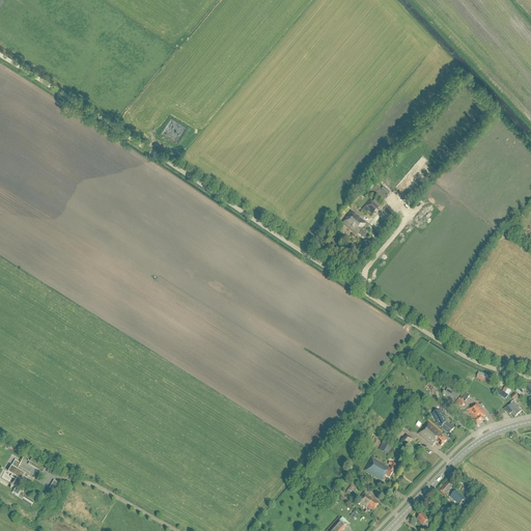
[(185,123),(173,124),(173,131),(176,131),(176,136),(180,136),(180,133),(185,133),(185,123)]
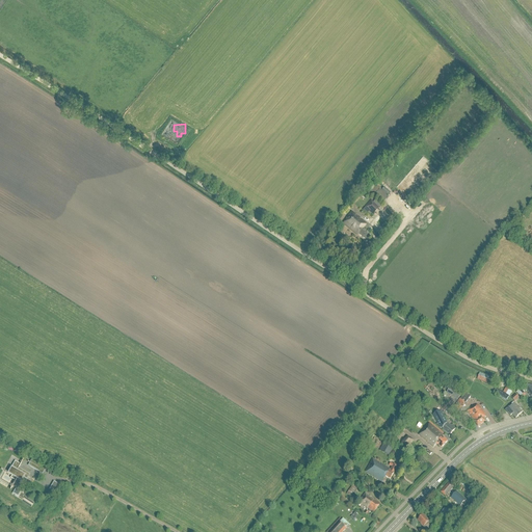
[(367,188),(383,202),(393,189),(376,176),(367,188)]
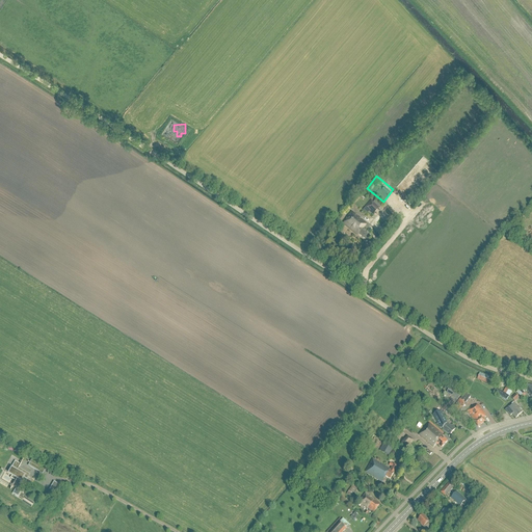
[(371,201),(363,211),(367,214),(368,212),(373,216),(382,205),(376,200),(374,203),(371,201)]
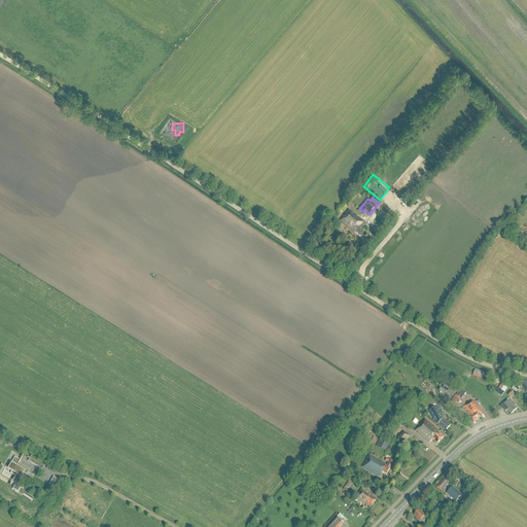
[(355,233),(362,239),(366,234),(359,227),(363,222),(348,210),(342,217),(344,218),(340,222),(354,234),(355,233)]
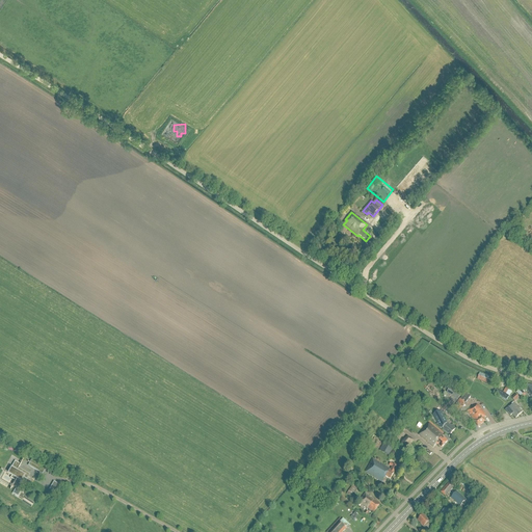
[(477,380),(487,383),(489,377),(479,373),(477,380)]
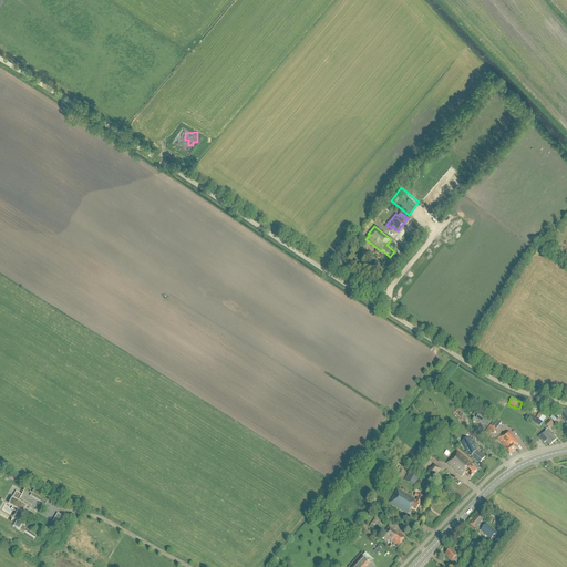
[(491,421),(475,412),(472,416),(487,426),(491,421)]
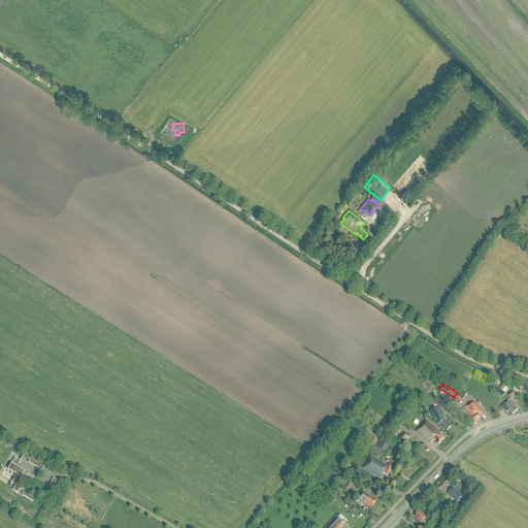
[(499,390),(492,385),(489,389),(502,398),(508,390),(502,386),(499,390)]
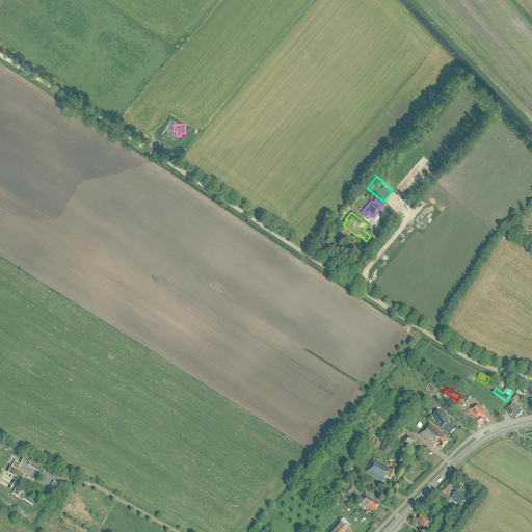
[(468,400),(475,403),(478,395),(471,392),(468,400)]
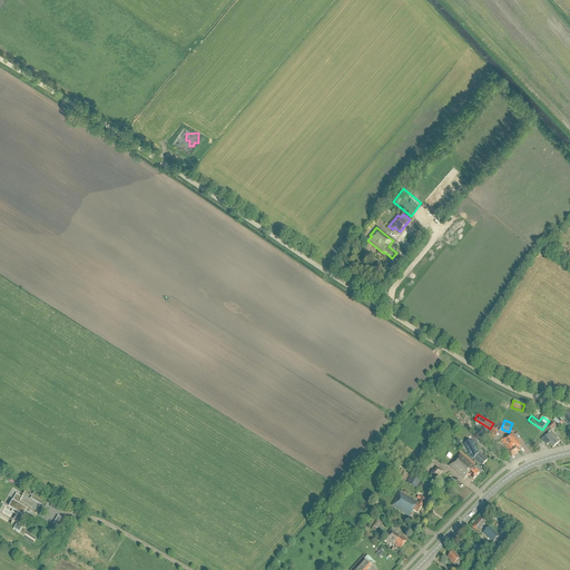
[(493,429),(485,440),(490,443),(498,432),(493,429)]
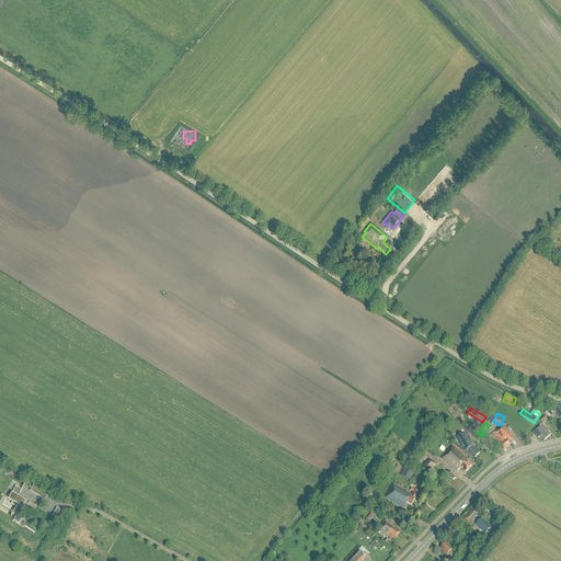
[(540,437),(544,442),(551,435),(541,425),(533,433),(538,439),(540,437)]
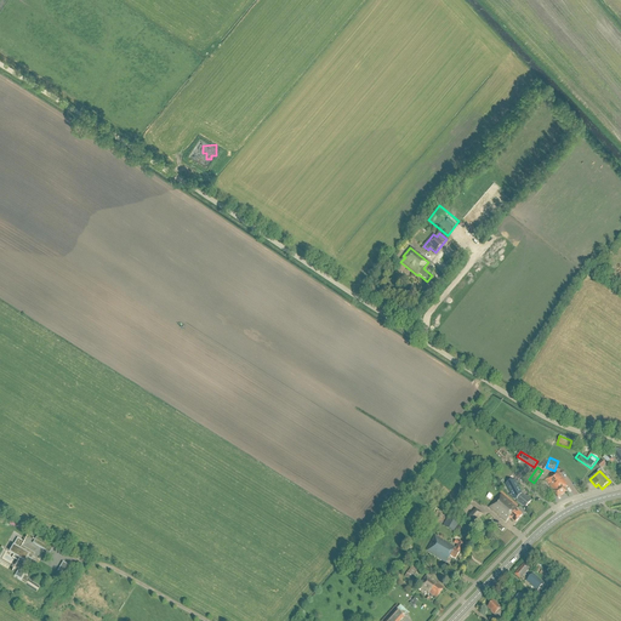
[(545,480),(551,490),(564,482),(559,476),(557,473),(545,480)]
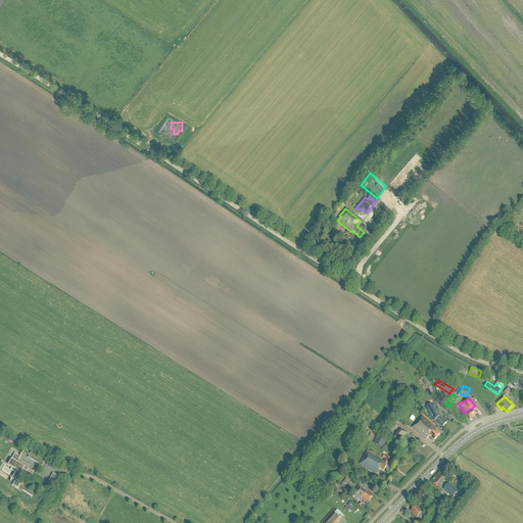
[(464,413),(470,420),(477,415),(475,413),(478,410),(475,406),(464,413)]
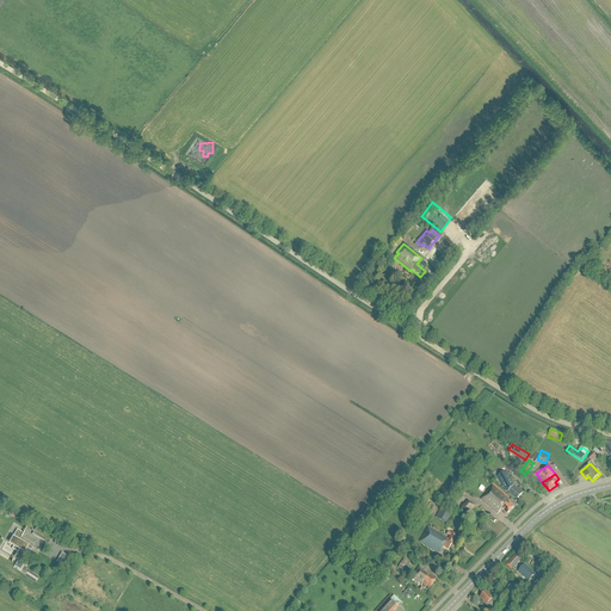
[(493,487),(481,500),(498,514),(501,511),(507,516),(513,507),(508,503),(510,501),(493,487)]
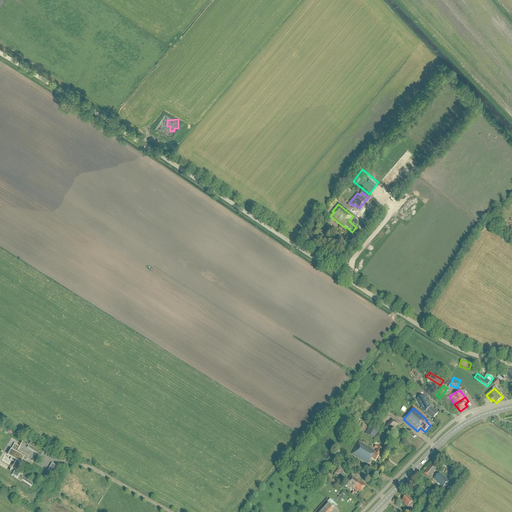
[(431,409),(426,414),(433,420),(439,413),(434,410),(433,411),(431,409)]
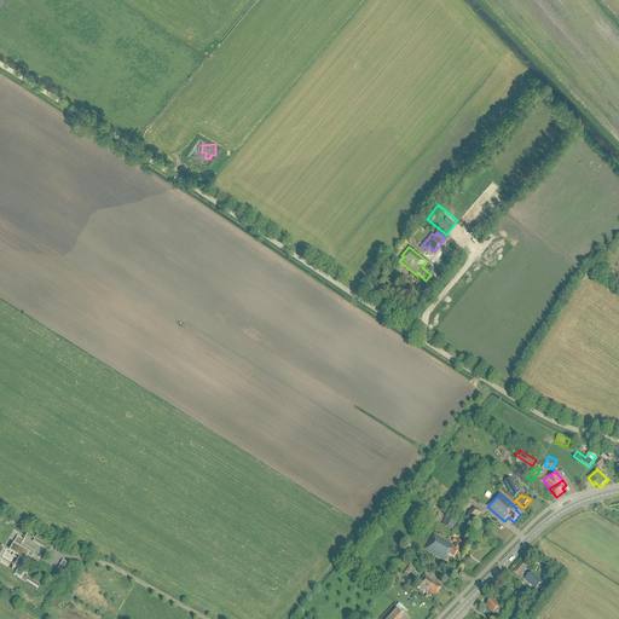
[(480,515),(480,514),(475,509),(469,516),(467,514),(466,516),(469,520),(474,524),(480,515)]
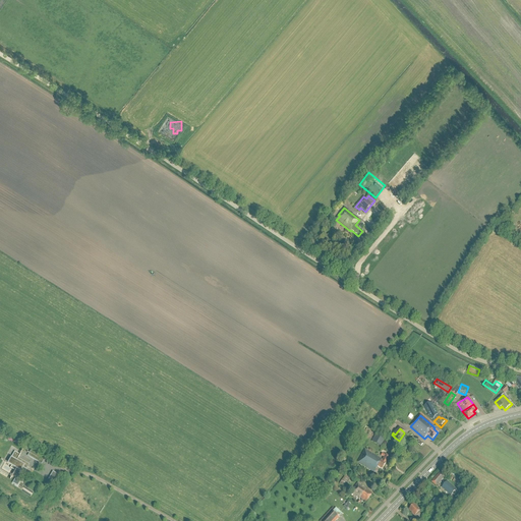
[(374,436),(371,442),(381,447),(384,441),(374,436)]
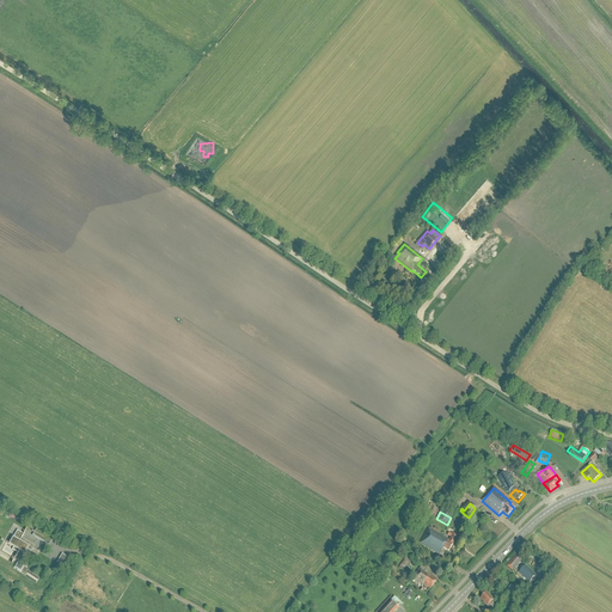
[(428,530),(420,545),(439,556),(442,549),(448,552),(457,537),(452,534),(452,536),(448,533),(447,536),(451,538),(448,542),(428,530)]
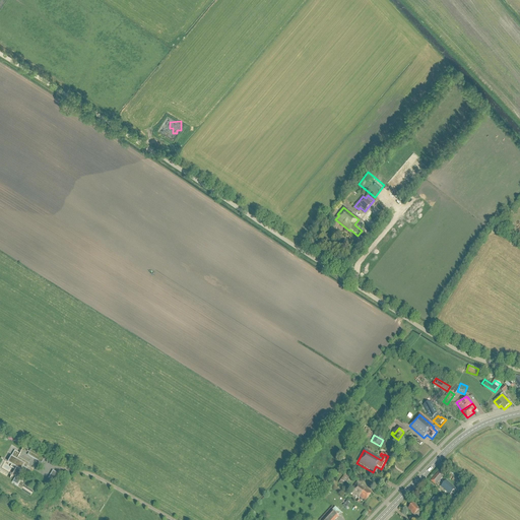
[(28,456),(36,460),(39,454),(31,451),(28,456)]
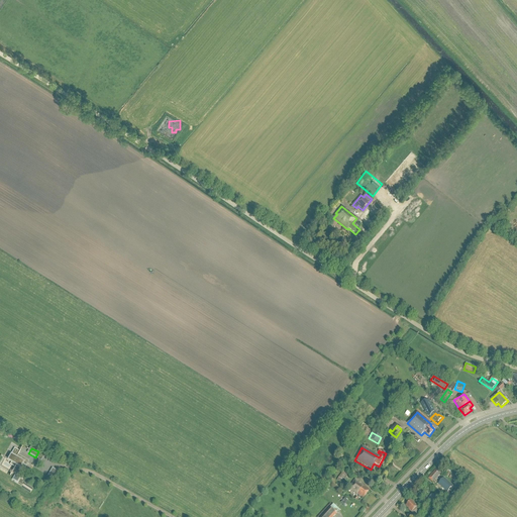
[(28,461),(17,455),(19,452),(14,450),(8,460),(13,463),(12,464),(15,467),(16,466),(20,468),(23,462),(26,463),(28,461)]
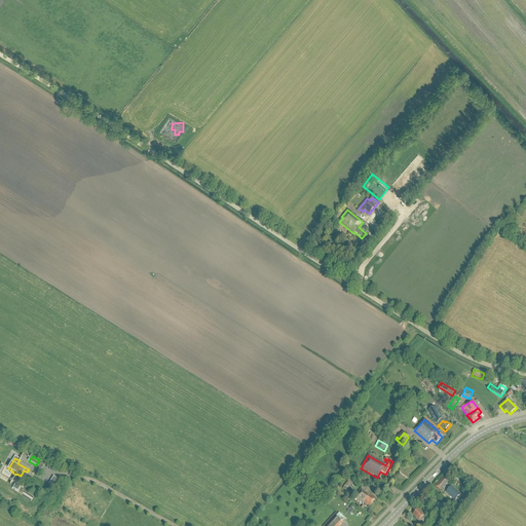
[(54,488),(59,481),(53,478),(49,485),(54,488)]
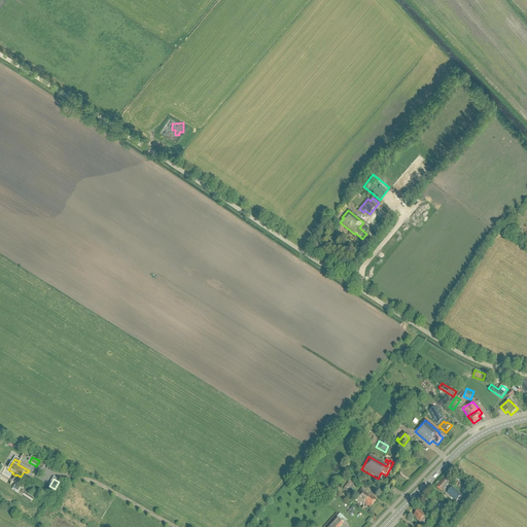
[(343,490),(347,493),(355,483),(351,479),(343,490)]
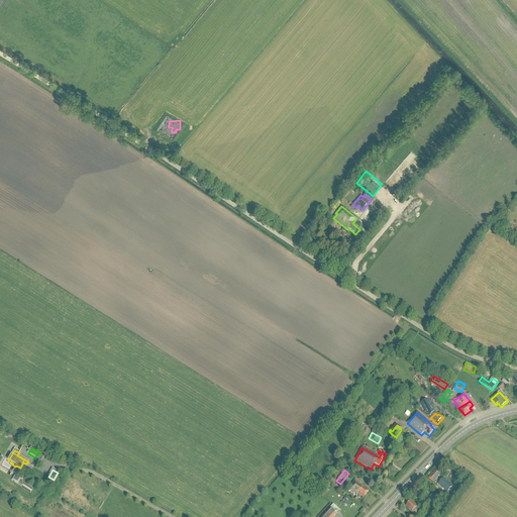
[(428,479),(432,483),(440,474),(436,470),(428,479)]
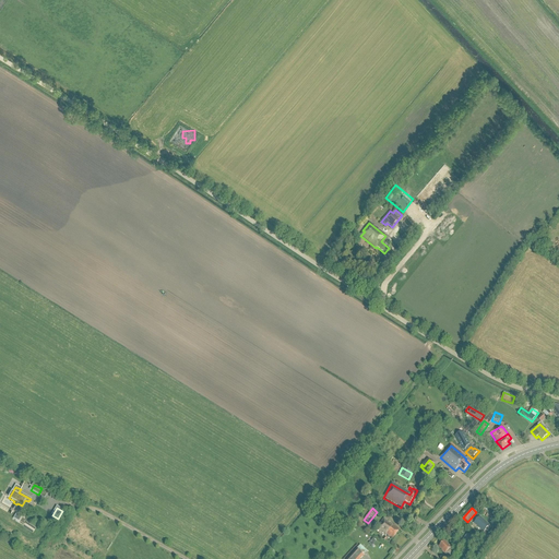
[(490,526),(479,518),(474,524),(484,533),(490,526)]
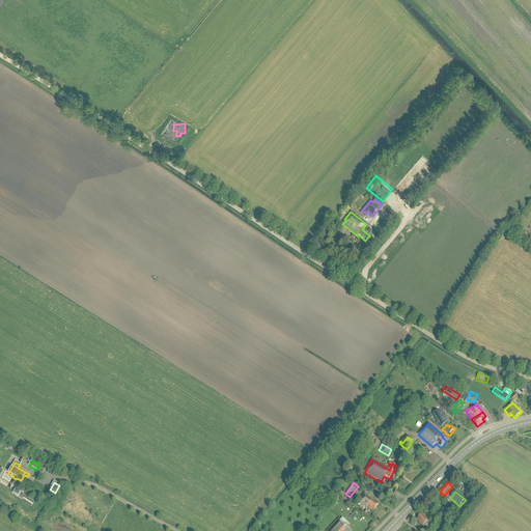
[(358,503),(366,508),(372,512),(379,504),(372,499),(364,493),(358,503)]
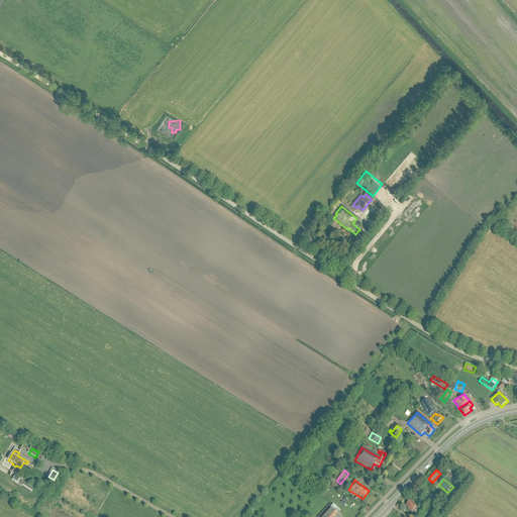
[(411,501),(406,506),(409,509),(408,510),(414,515),(418,510),(416,508),(417,507),(411,501)]
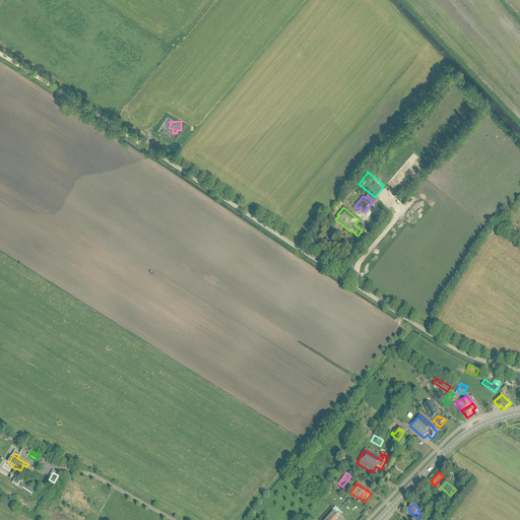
[(334,519),(338,517),(331,511),(323,519),(334,519)]
